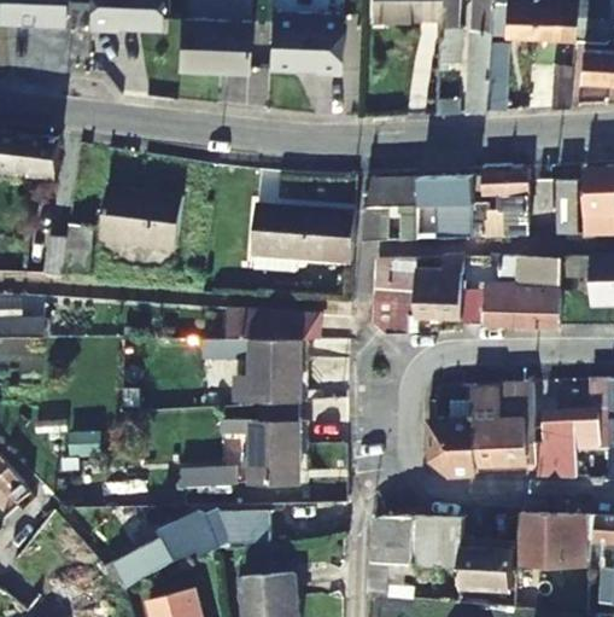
[(0,22),(64,24),(64,0),(0,0),(0,22)]
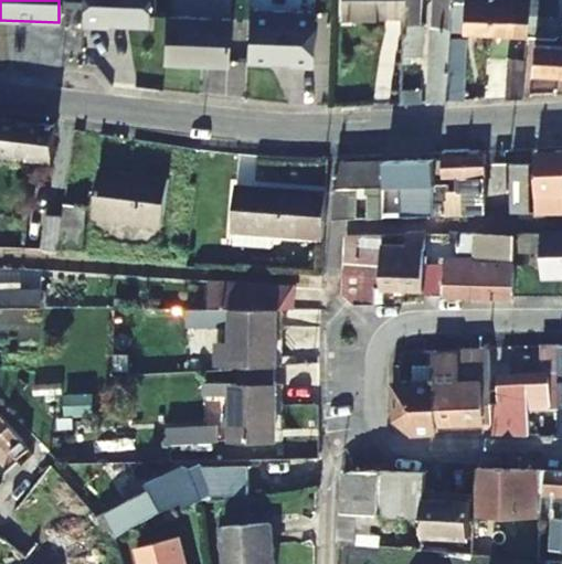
[(82,0),(81,28),(106,29),(106,27),(147,28),(148,0),(82,0)]
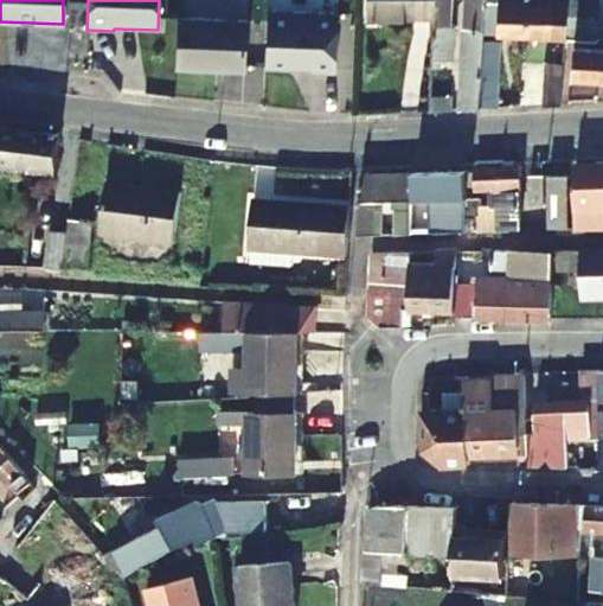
[(430,7),(429,0),(361,0),(361,23),(409,24),(410,12),(430,11),(430,7)]
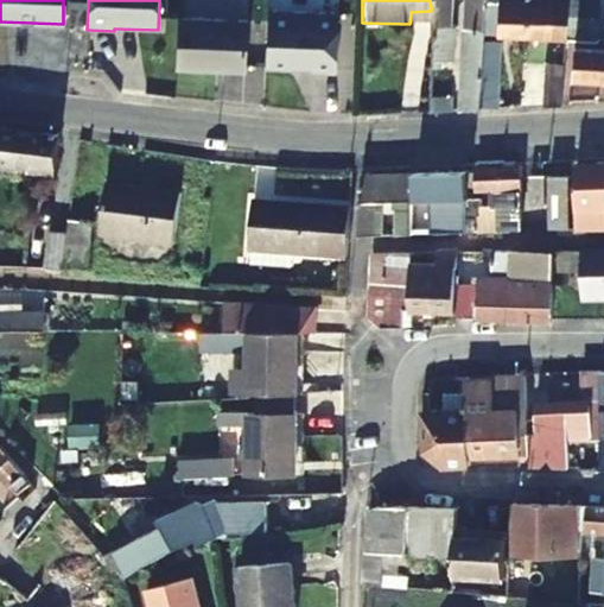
[(461,0),(461,29),(479,30),(481,0),(430,0),(431,7),(447,8),(447,0),(461,0)]
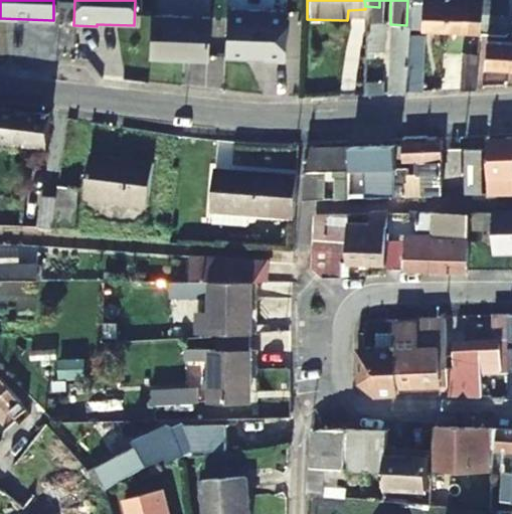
[(406,29),(443,30),(443,0),(407,0),(406,25),(406,29)]
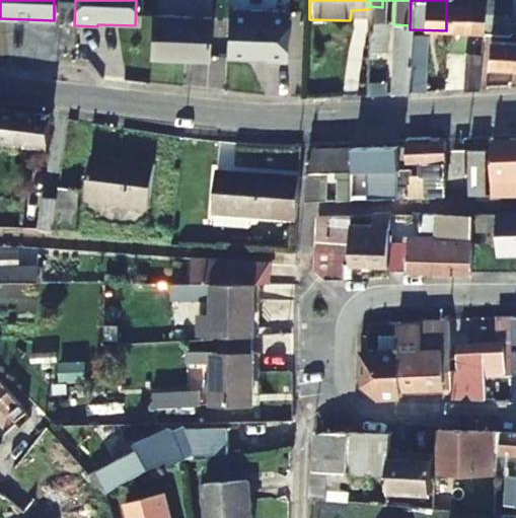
[(446,0),(446,30),(482,31),(483,0),(446,0)]
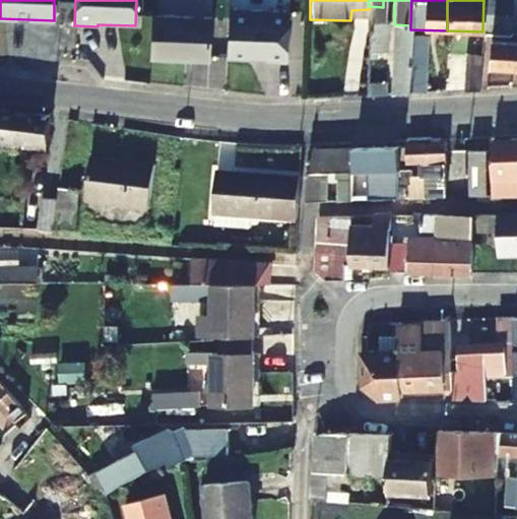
[(288,12),(228,9),(225,57),(249,57),(249,54),(264,55),(264,61),(285,62),(288,12)]
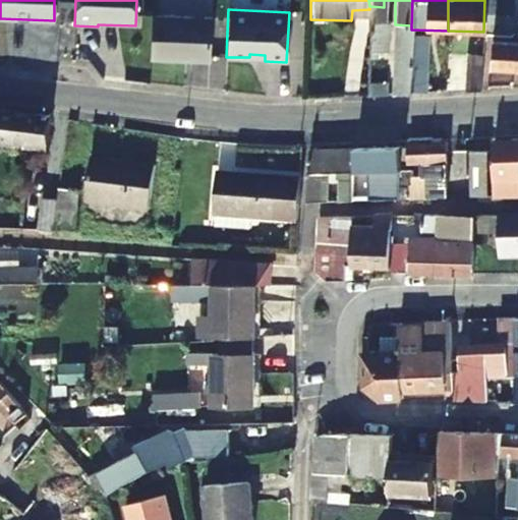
[(211,18),(152,16),(150,58),(209,61),(211,18)]
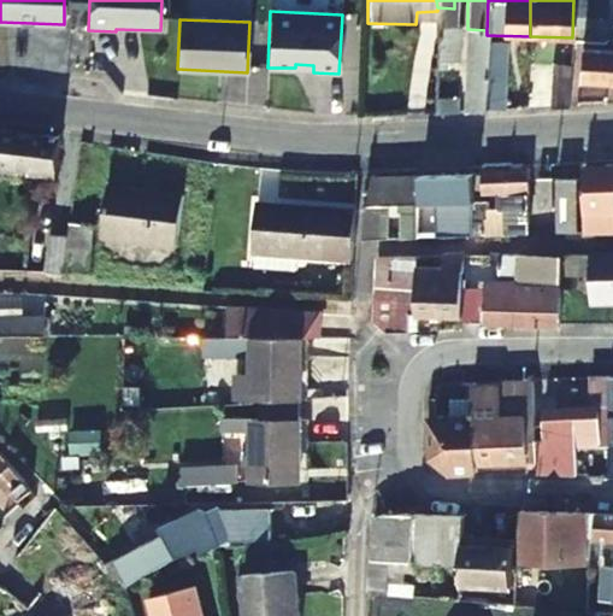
[(455,62),(457,29),(436,28),(435,71),(446,71),(446,62),(455,62)]
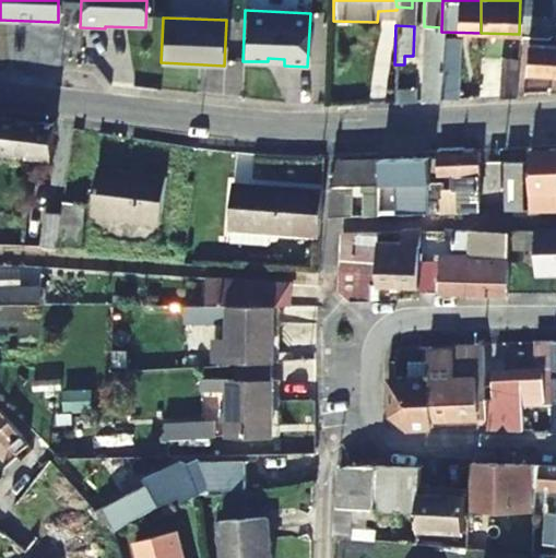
[(441,27),(424,26),(421,104),(439,103),(441,52),(441,32),(441,27)]
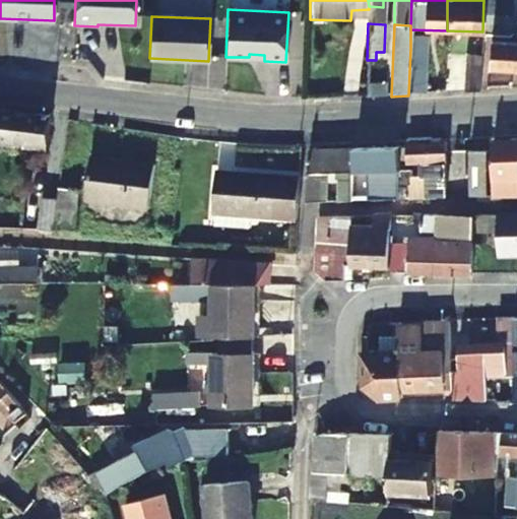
[(516,46),(489,46),(489,67),(516,68),(516,46)]
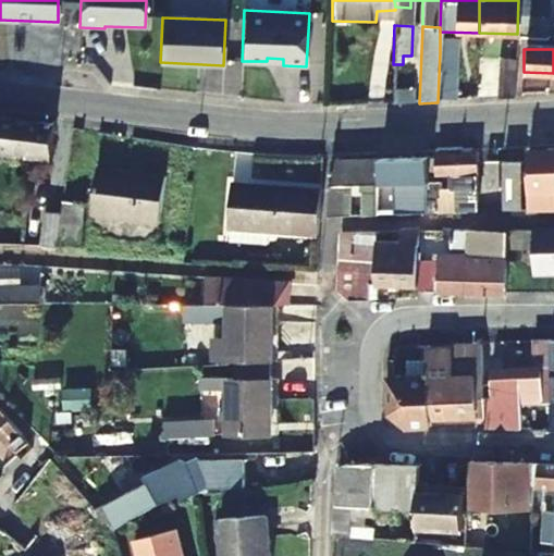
[(458,52),(440,52),(438,102),(456,101),(458,52)]
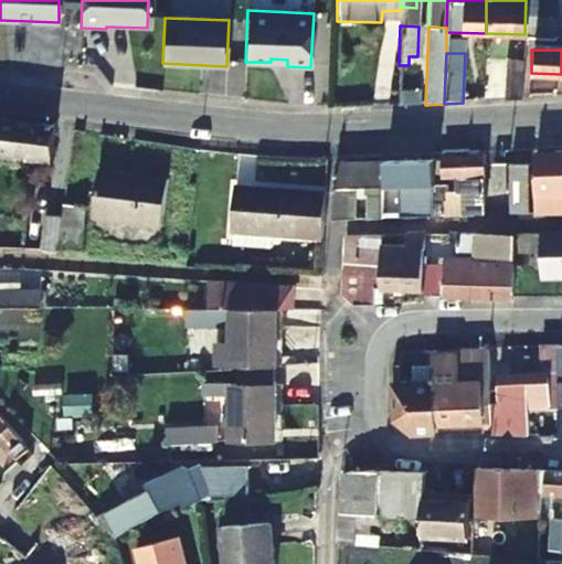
[(521,99),(522,63),(492,64),(490,100),(521,99)]
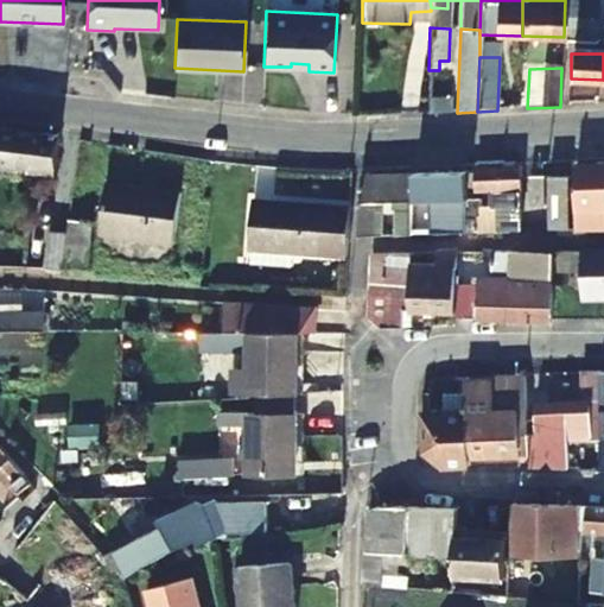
[(452,102),(427,102),(427,115),(452,113),(452,102)]
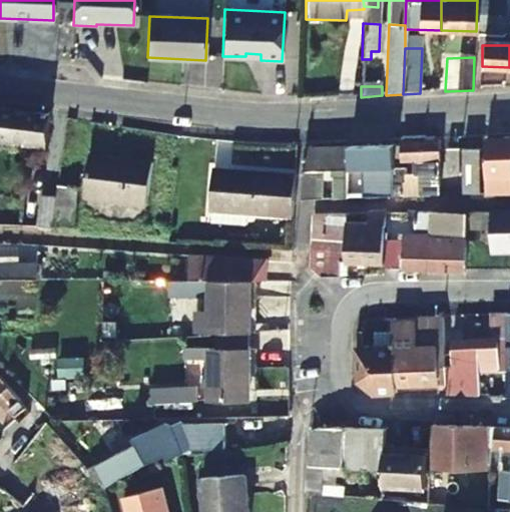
[(0,139),(43,144),(47,116),(0,110),(0,139)]
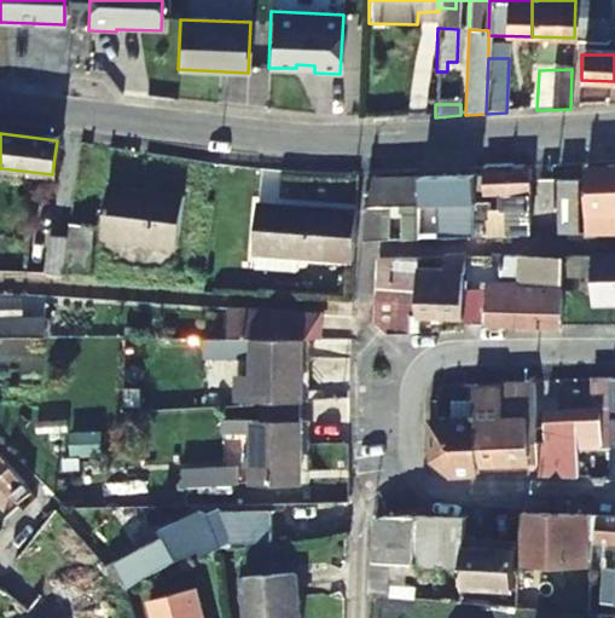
[(614,168),(585,171),(585,235),(614,234),(614,168)]
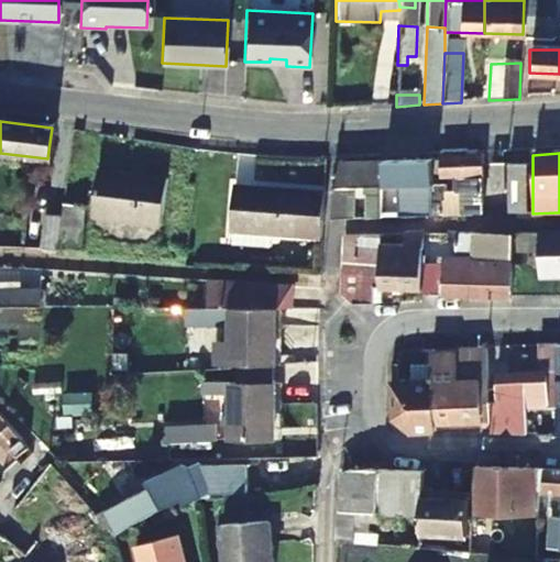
[(483,215),(483,160),(441,160),(441,177),(459,177),(461,206),(471,206),(472,215),(483,215)]
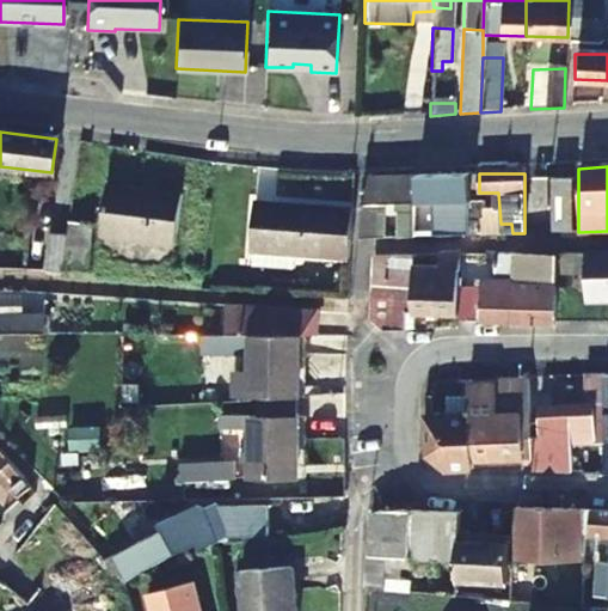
[(470,236),(468,221),(468,175),(419,178),(421,205),(415,205),(415,238),(429,237),(430,205),(447,205),(447,227),(459,228),(460,236),(470,236)]
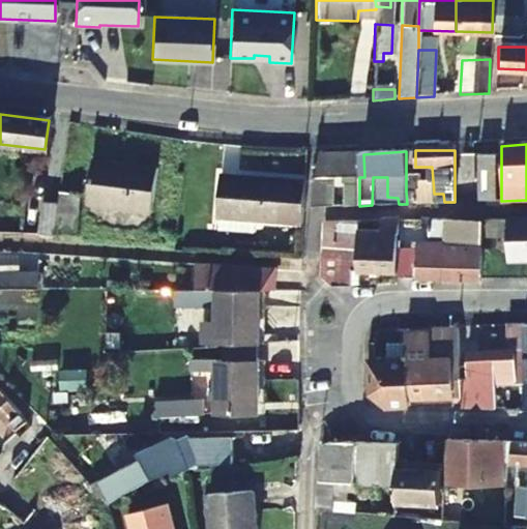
[(333,178),(359,177),(364,177),(363,154),(316,155),(312,208),(333,207),(333,178)]
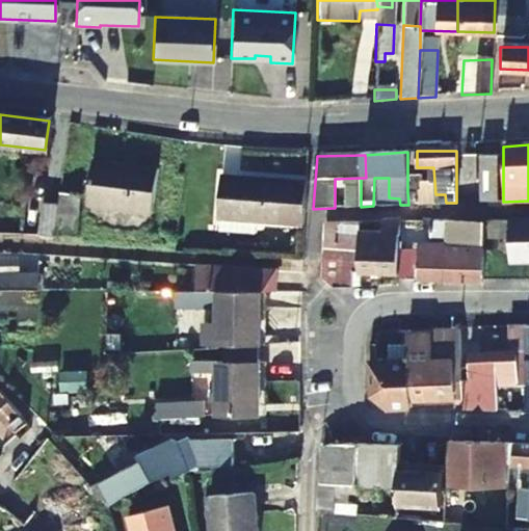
[(496,155),(479,155),(479,202),(497,202),(496,155)]
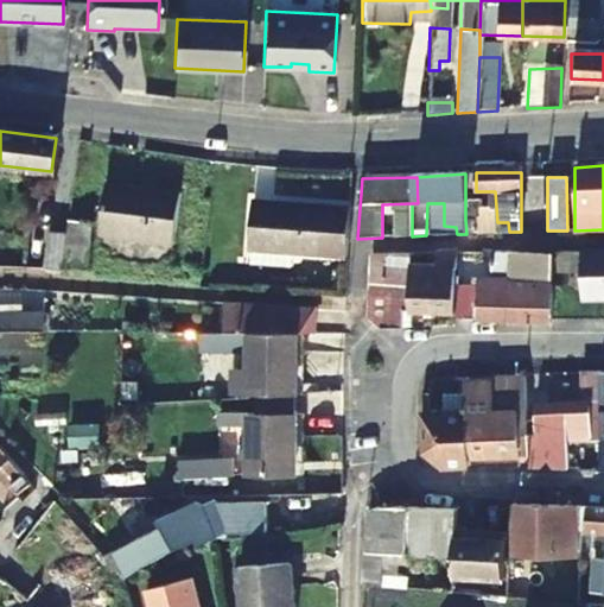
[(105,183),(99,233),(173,241),(178,190),(105,183)]
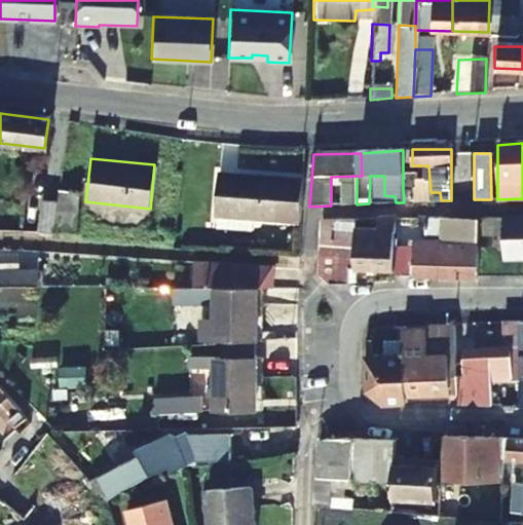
[(218,215),(300,218),(301,177),(219,174),(218,215)]
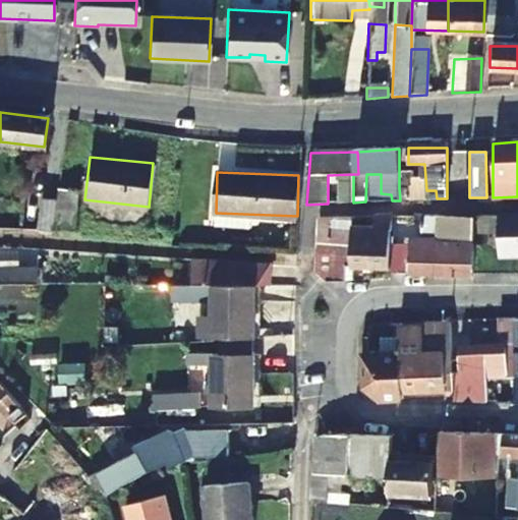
[(41,187),(40,199),(57,200),(58,188),(41,187)]
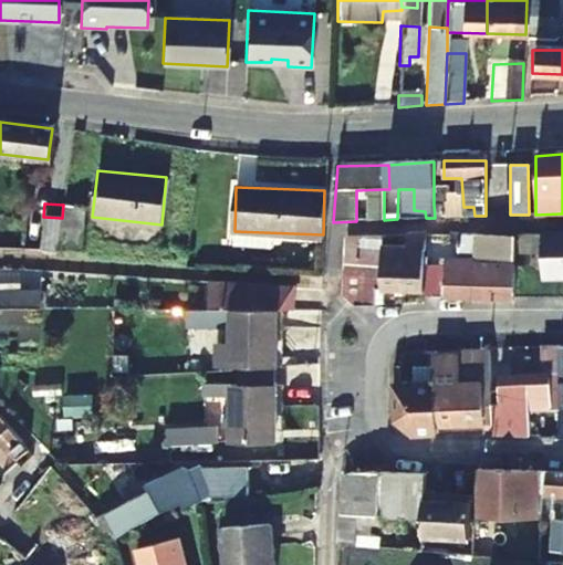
[(83,207),(63,205),(62,218),(59,248),(80,250),(83,207)]
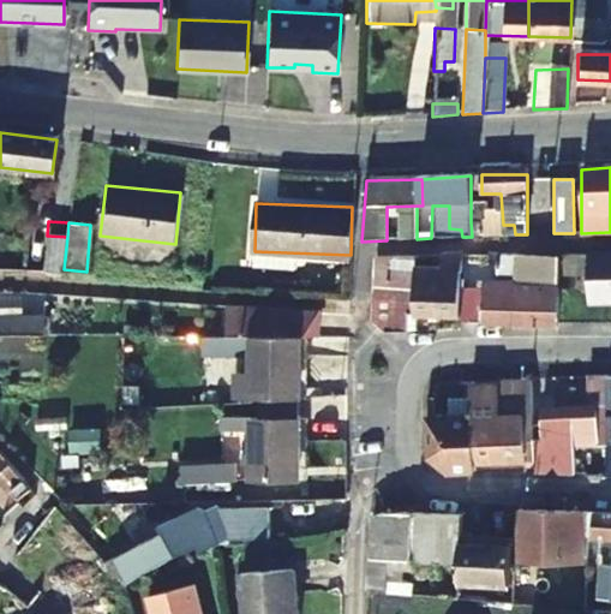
[(498,224),(471,222),(472,237),(498,236),(498,224)]
